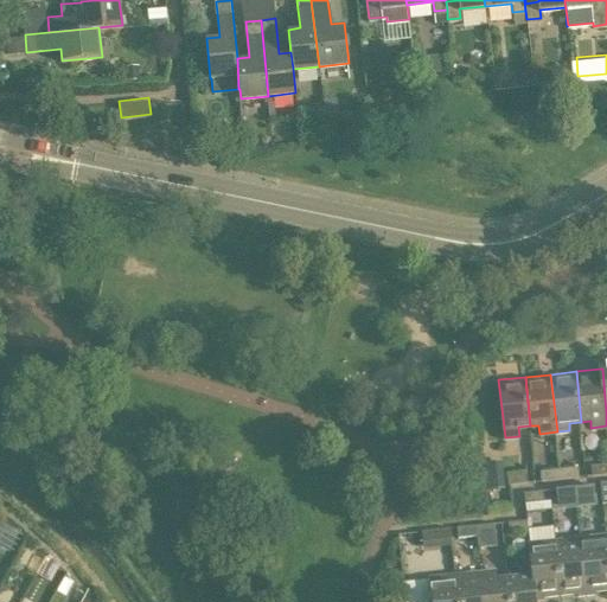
[(606,471),(606,461),(590,462),(592,473),(606,471)]
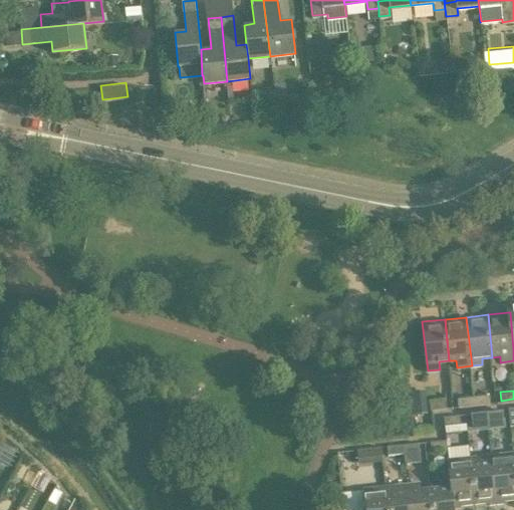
[(489,394),(475,395),(476,404),(490,402),(489,394)]
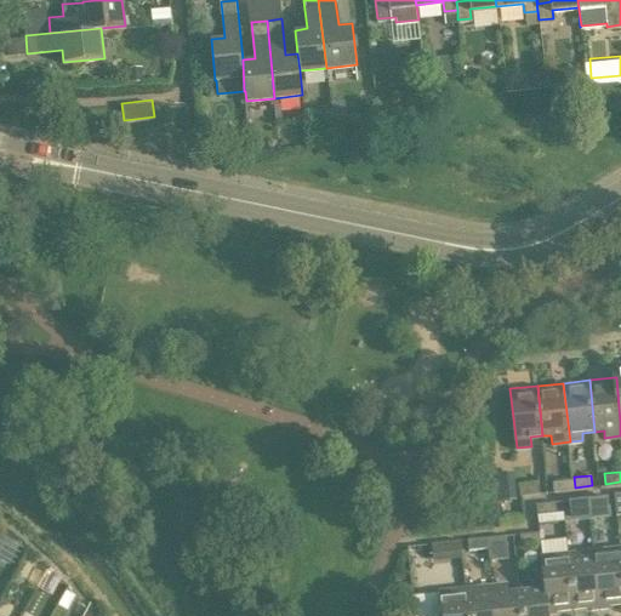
[(575,488),(574,477),(553,479),(553,489),(575,488)]
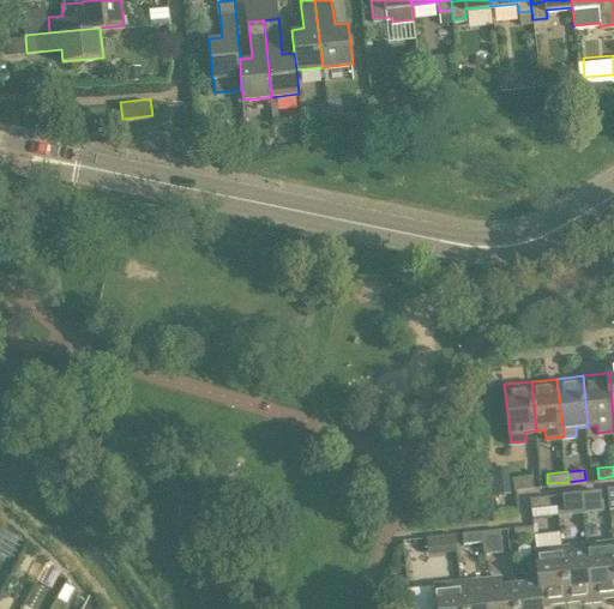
[(513,477),(515,487),(533,486),(531,475),(513,477)]
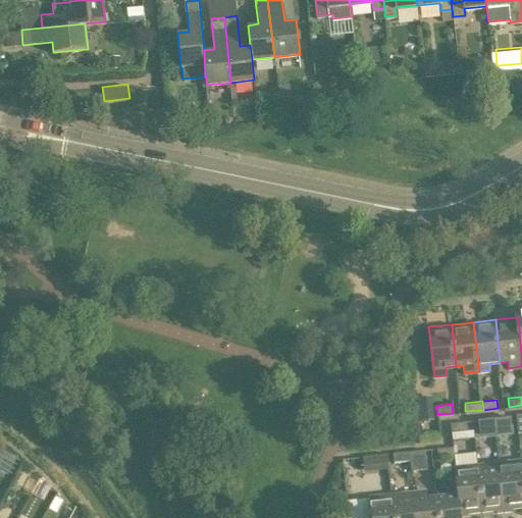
[(511,415),(496,417),(498,433),(512,432),(511,415)]
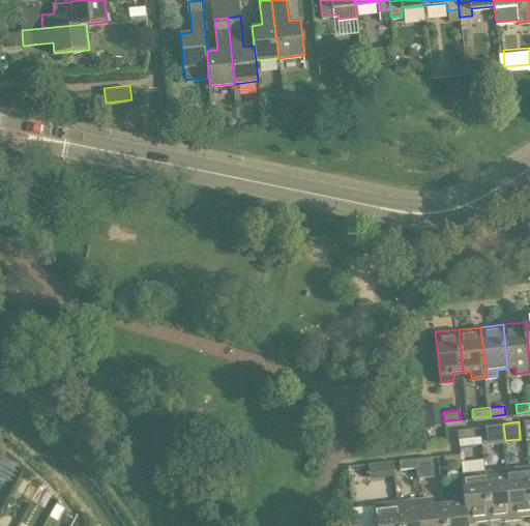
[(505,440),(503,424),(486,426),(487,442),(505,440)]
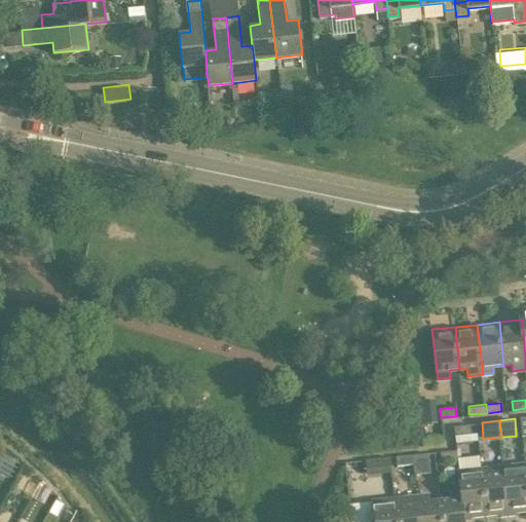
[(471,423),(453,425),(456,448),(460,448),(459,441),(467,440),(466,433),(472,432),(471,423)]
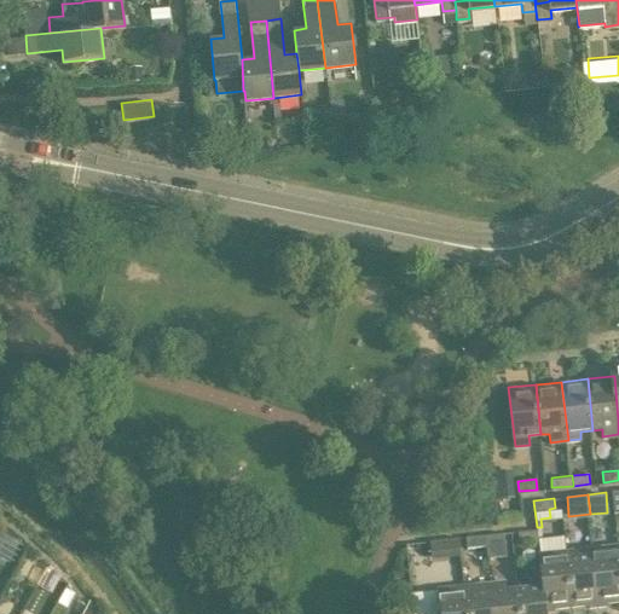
[(537,527),(518,529),(519,539),(538,538),(537,527)]
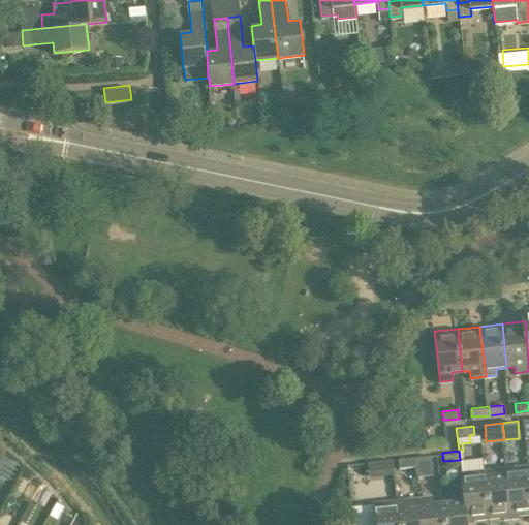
[(431,454),(414,456),(415,464),(432,463),(431,454)]
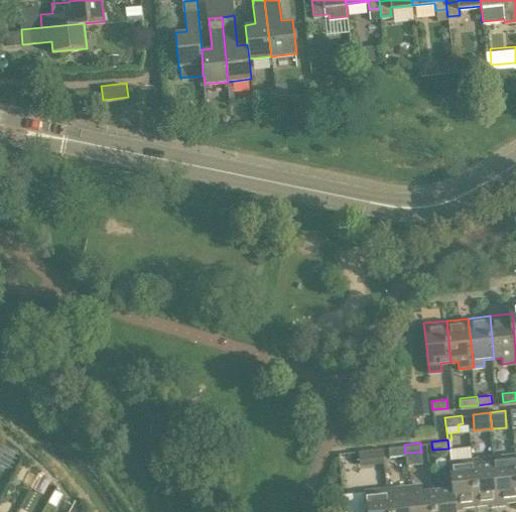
[(453,444),(454,456),(475,455),(474,443),(453,444)]
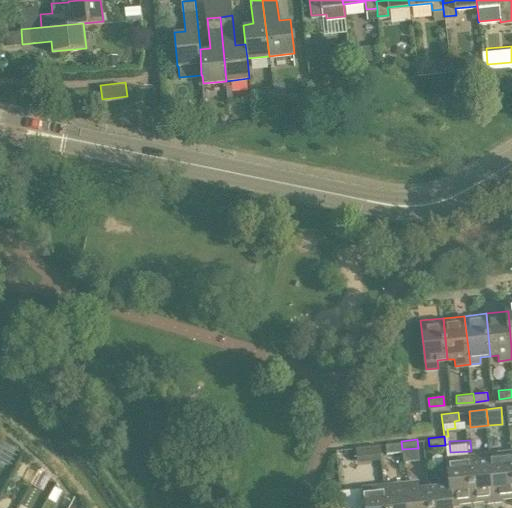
[(402,449),(401,441),(386,442),(386,451),(402,449)]
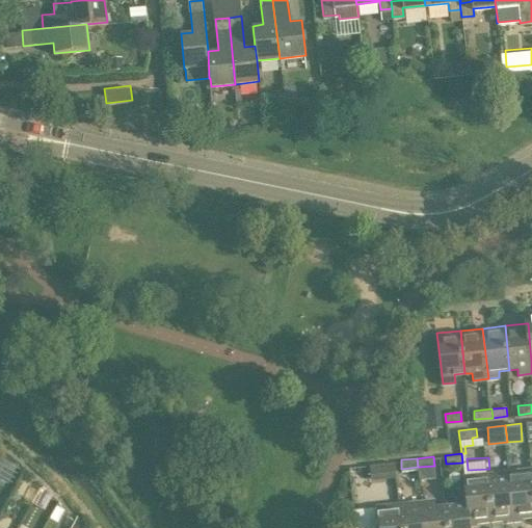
[(372,463),(373,472),(390,470),(389,462),(372,463)]
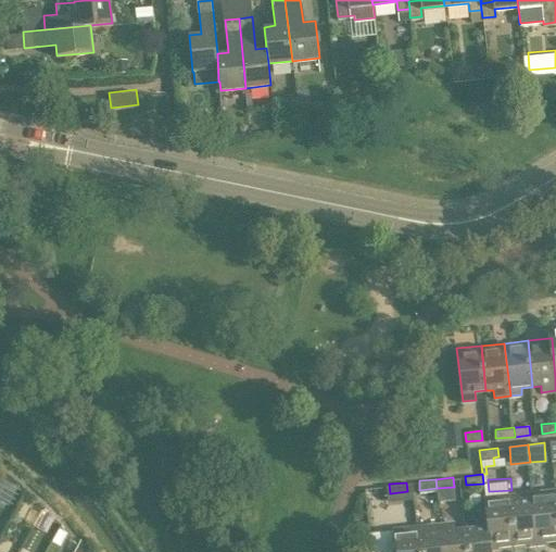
[(545,489),(532,490),(538,543),(555,541),(555,494),(555,496),(554,487),(550,487),(550,496),(545,497),(545,489)]
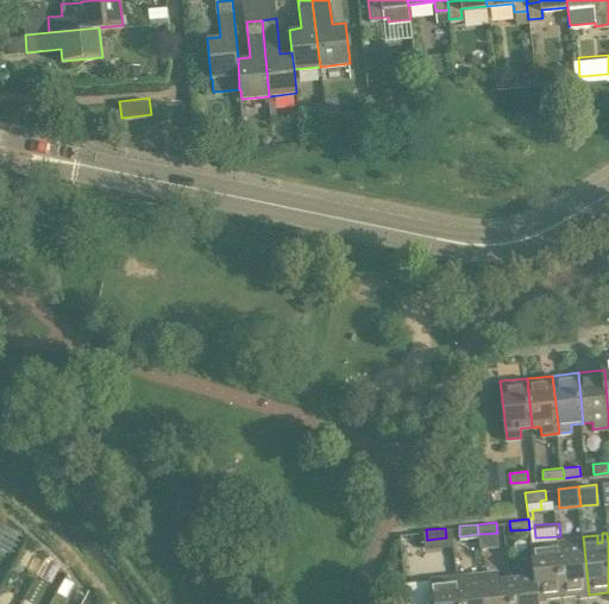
[(583,536),(558,540),(564,598),(589,595),(583,536)]
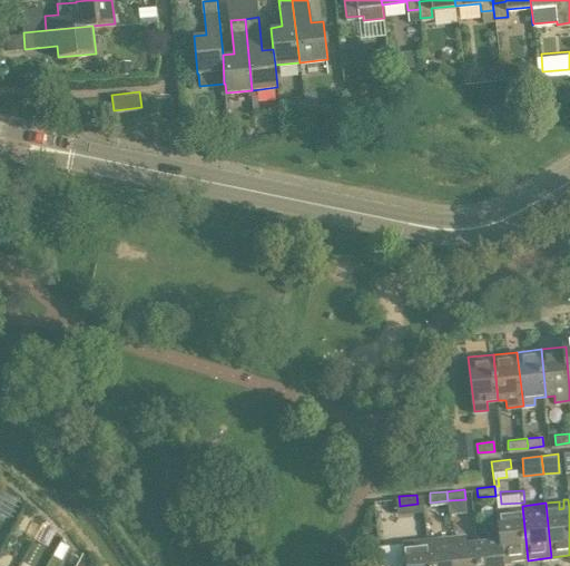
[(495,508),(498,529),(499,529),(502,563),(504,563),(528,560),(522,506),(495,508)]
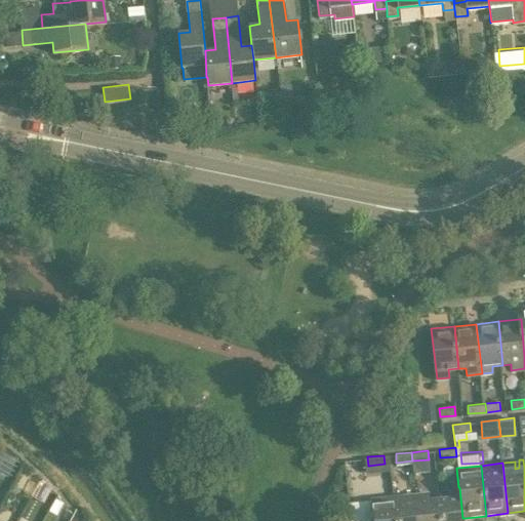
[(447,496),(439,497),(441,520),(465,520),(465,518),(462,518),(459,487),(458,487),(447,489),(447,496)]
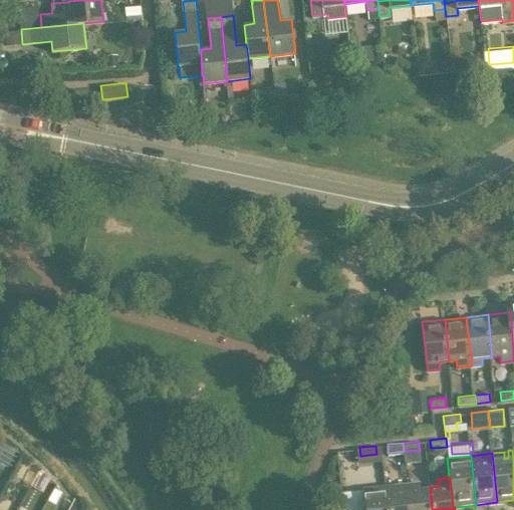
[(420,480),(407,482),(409,509),(432,509),(430,487),(420,488),(420,480)]
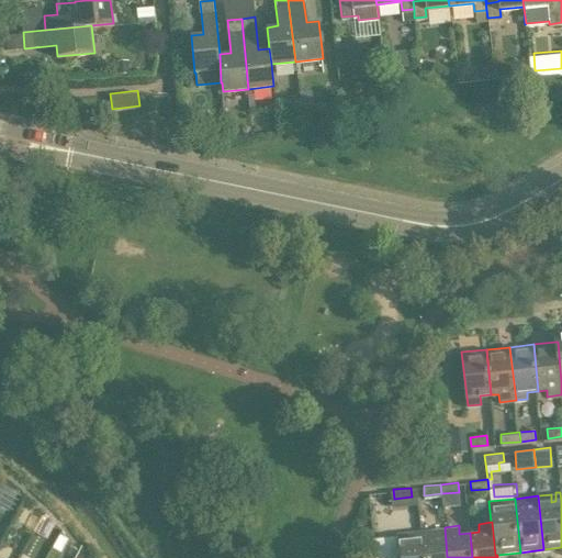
[(431,537),(423,538),(425,557),(447,557),(445,527),(431,528),(431,537)]
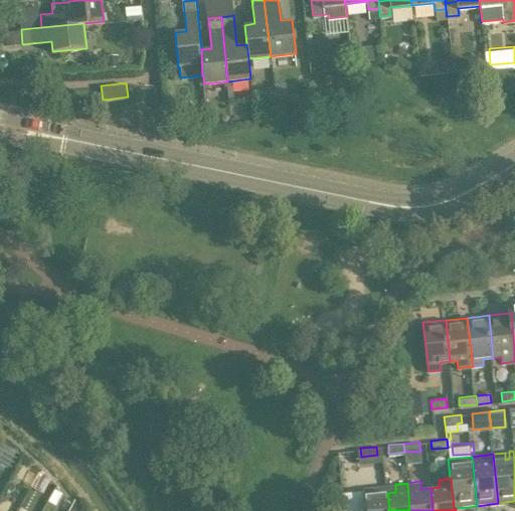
[(389,510),(387,493),(377,494),(376,486),(364,487),(367,510),(389,510)]
